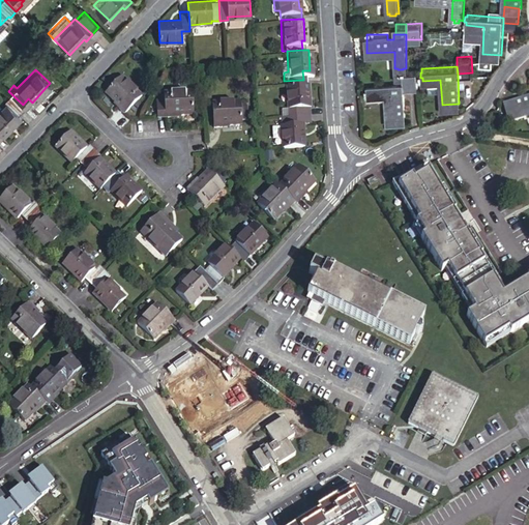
[(404,81),(404,86),(417,86),(416,70),(403,71),(404,81)]
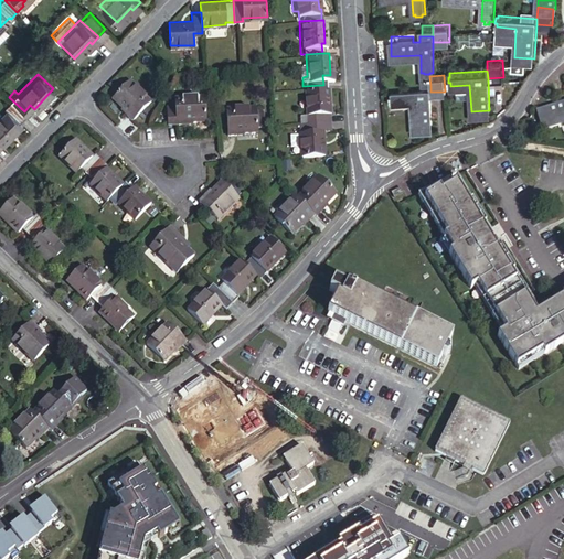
[(129,77),(113,94),(128,109),(126,110),(132,117),(150,98),(129,77)]
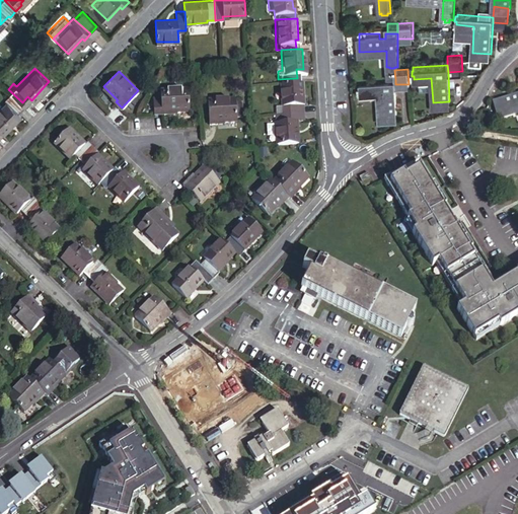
[(297,78),(278,79),(279,101),(281,101),(282,109),(299,108),(298,100),(300,100),(300,78),(297,78)]
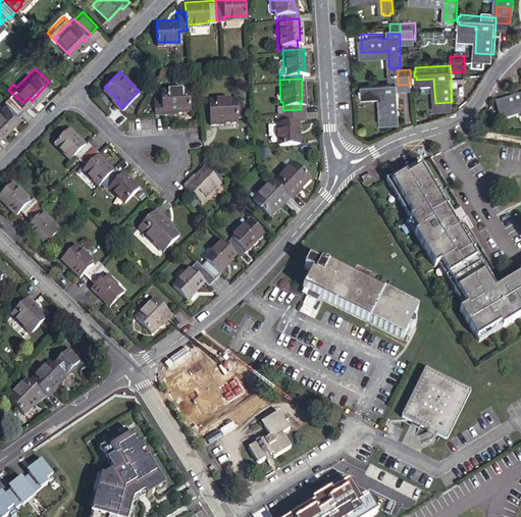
[(398,85),(398,80),(362,82),(363,85),(361,85),(361,89),(363,89),(363,92),(380,91),(382,117),(400,117),(398,85)]
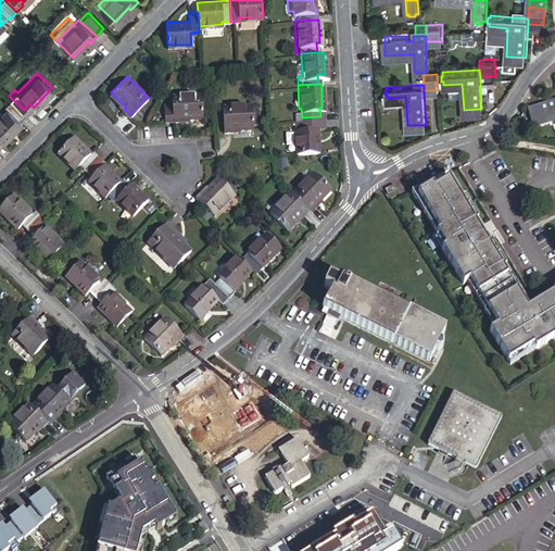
[(164,103),(165,120),(174,119),(174,117),(194,116),(193,92),(164,95),(164,103)]
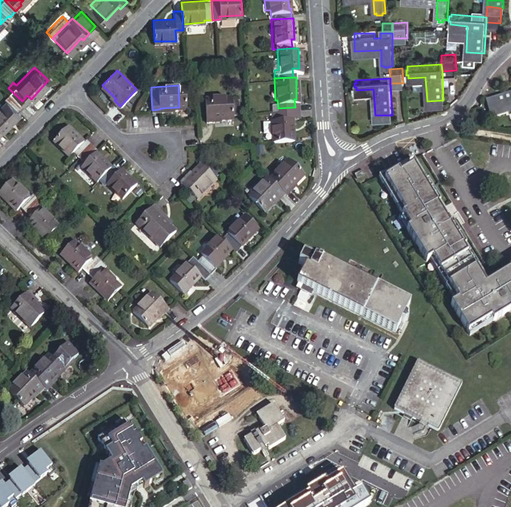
[(510,90),(507,92),(506,86),(490,91),(494,108),(510,103),(510,90)]
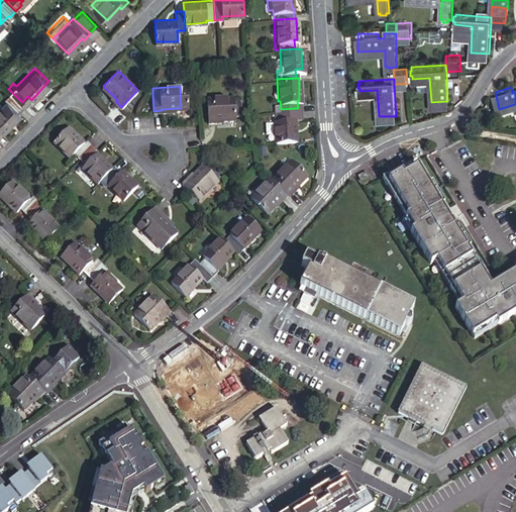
[(22,102),(8,89),(2,94),(5,97),(0,102),(0,127),(2,129),(19,111),(16,108),(22,102)]
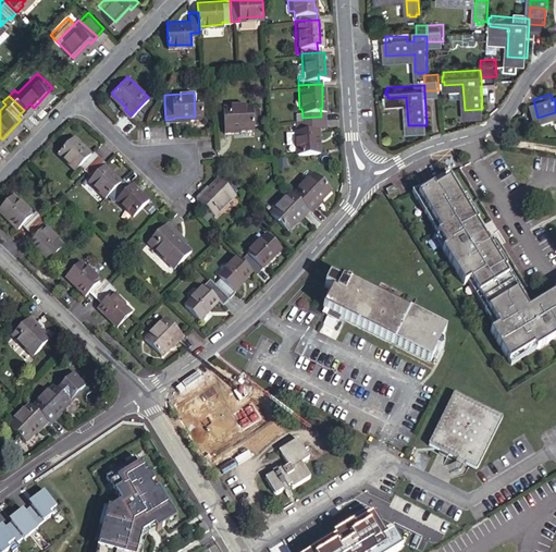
[(252,105),(222,106),(224,132),(234,131),(234,129),(255,127),(252,105)]
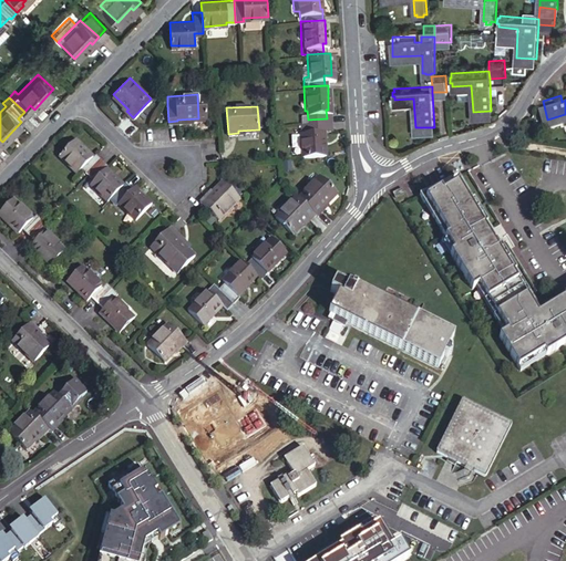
[(327,118),(308,120),(308,128),(298,130),(297,130),(298,154),(322,152),(321,127),(327,127),(327,118)]
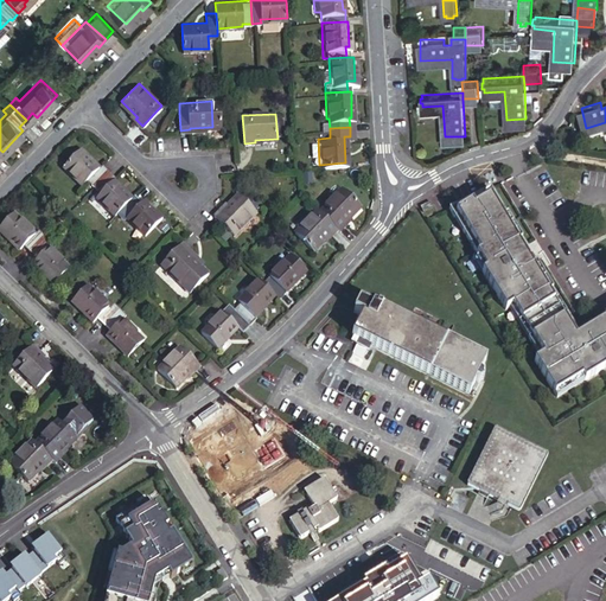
[(330,138),(330,128),(319,129),(319,139),(330,138)]
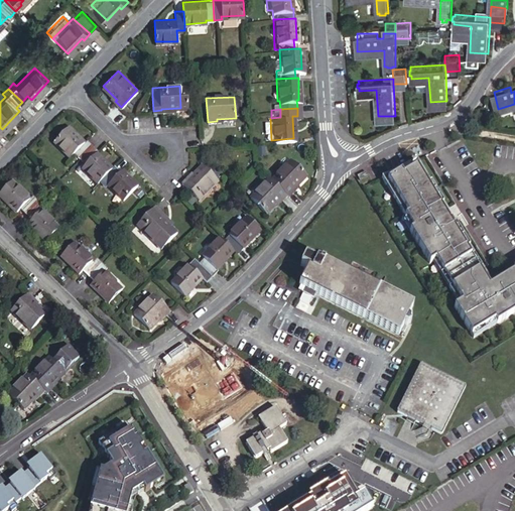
[(72,151),(78,157),(91,143),(85,137),(83,139),(68,125),(51,140),(68,155),(72,151)]
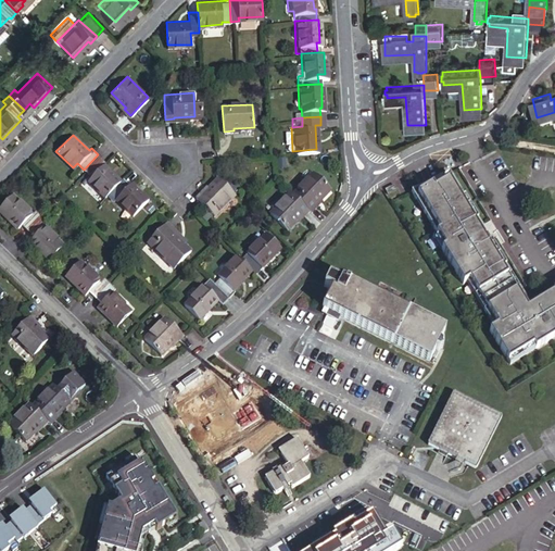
[(84,170),(90,175),(86,179),(98,191),(106,191),(118,178),(102,162),(104,160),(98,154),(84,170)]
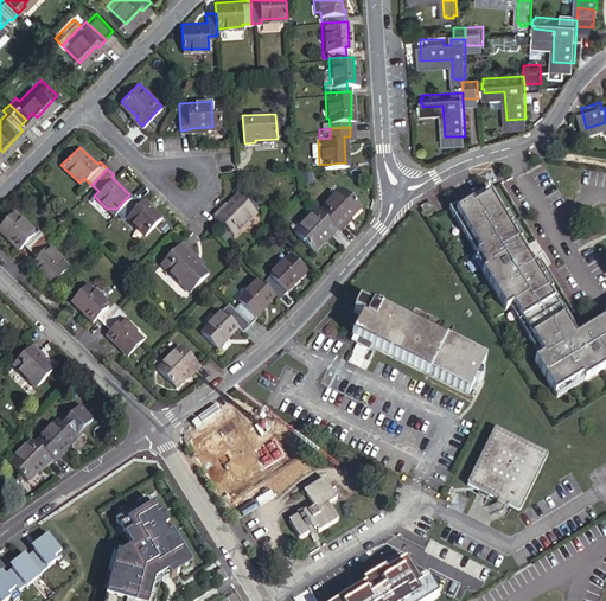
[(474,228),(471,230),(484,251),(480,254),(514,307),(520,304),(549,353),(541,358),(561,391),(589,375),(591,378),(605,369),(605,319),(581,336),(552,287),(555,285),(540,259),(536,261),(522,237),(525,236),(511,211),(508,213),(495,193),(498,191),(495,185),(457,208),(463,217),(466,215),(474,228)]
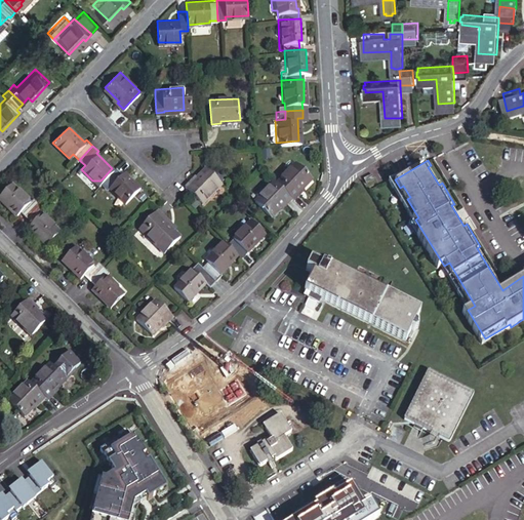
[(277,182),(292,197),(294,198),(300,192),(298,190),(312,176),(296,161),(277,182)]
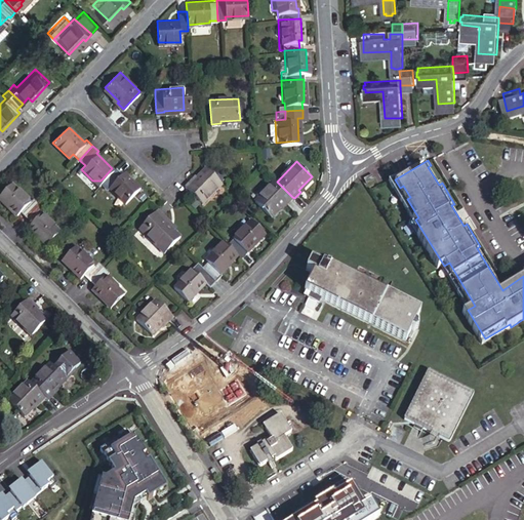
[(189,177),(183,184),(200,200),(220,180),(204,164),(194,174),(195,175),(191,180),(189,177)]
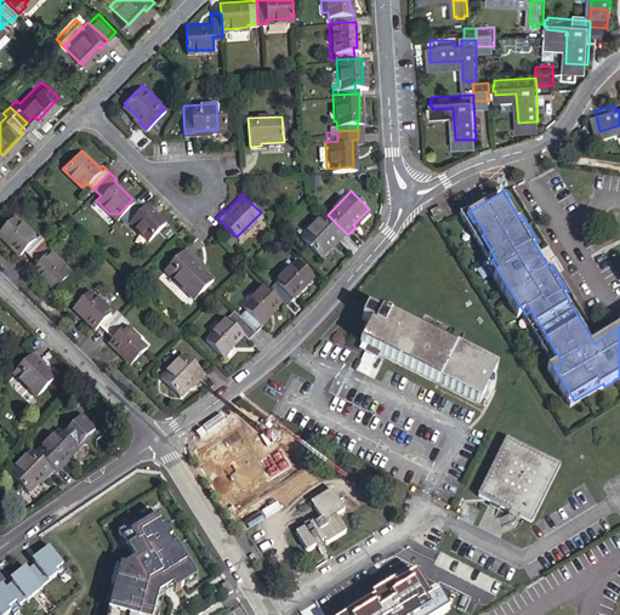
[(119,214),(126,221),(129,220),(148,238),(166,220),(147,200),(144,204),(136,195),(132,199),(119,214)]
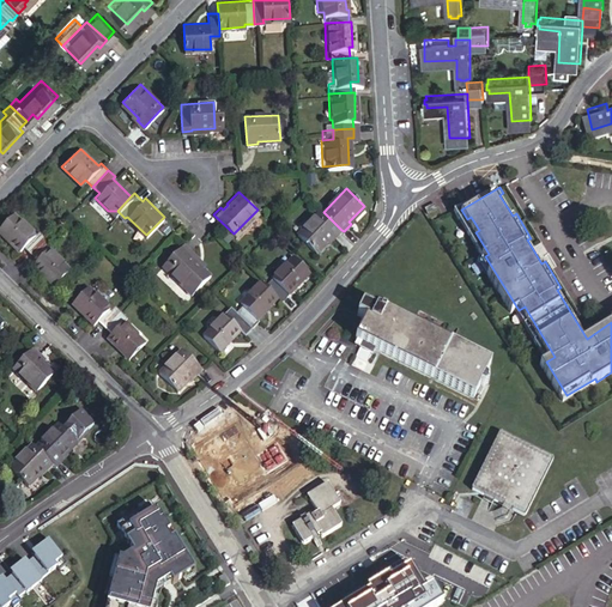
[(503,193),(500,195),(513,216),(516,213),(503,193)]
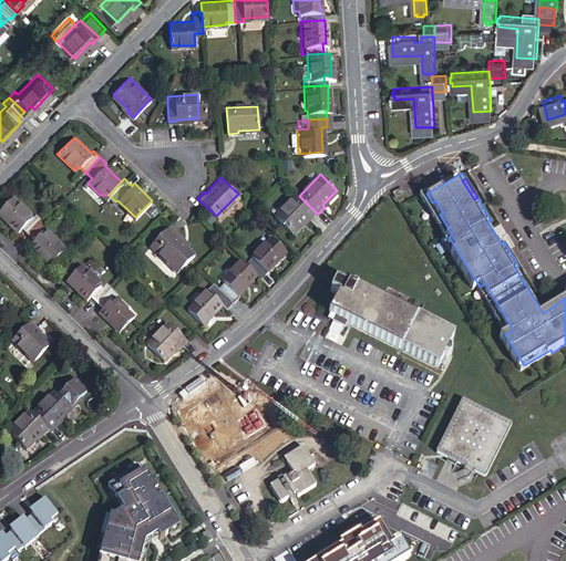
[(412,187),(405,190),(409,196),(415,191),(412,187)]
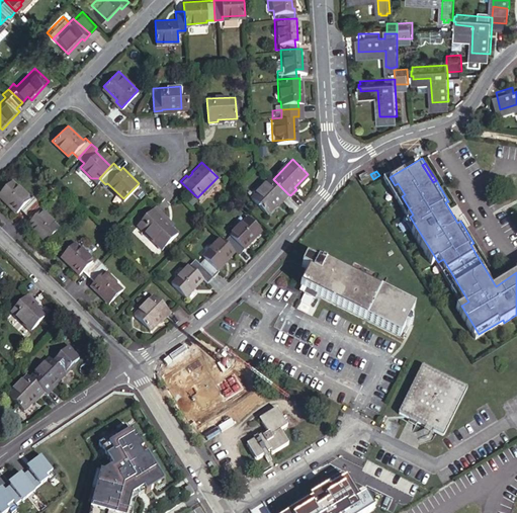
[(20,205),(25,210),(39,197),(33,191),(30,194),(13,178),(0,190),(0,191),(16,208),(20,205)]
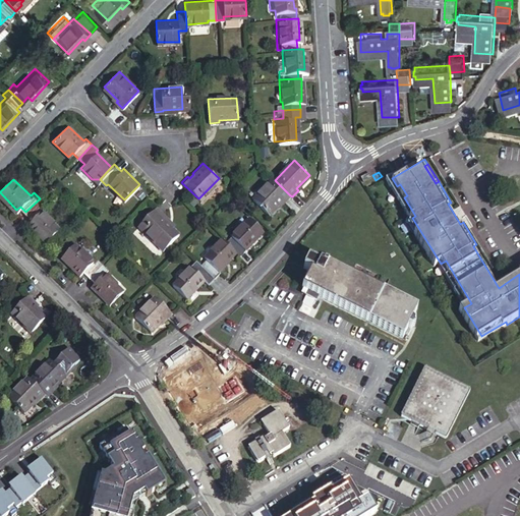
[(275,180),(274,179),(254,198),(269,214),(282,199),(284,203),(290,195),(275,180)]
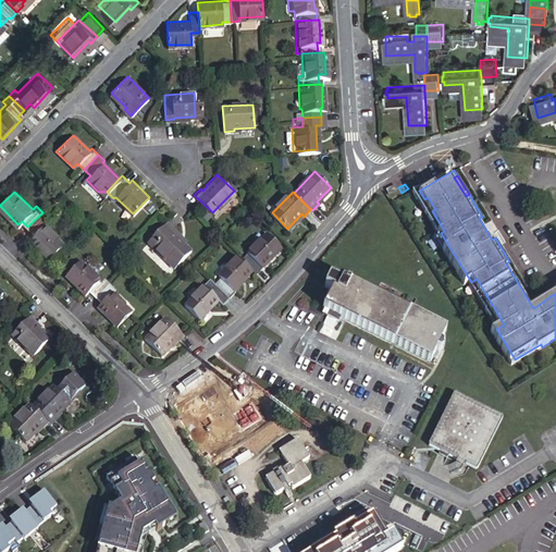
[(428,197),(424,199),(432,211),(435,209),(428,197)]
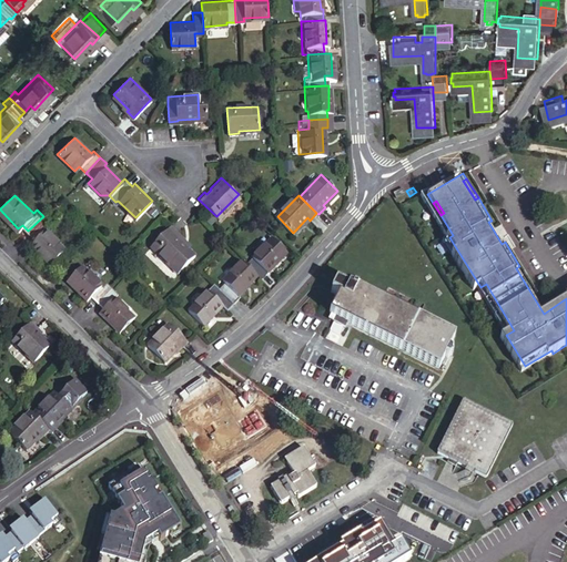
[(28,231),(34,236),(30,241),(51,261),(66,245),(46,225),(49,222),(43,216),(28,231)]
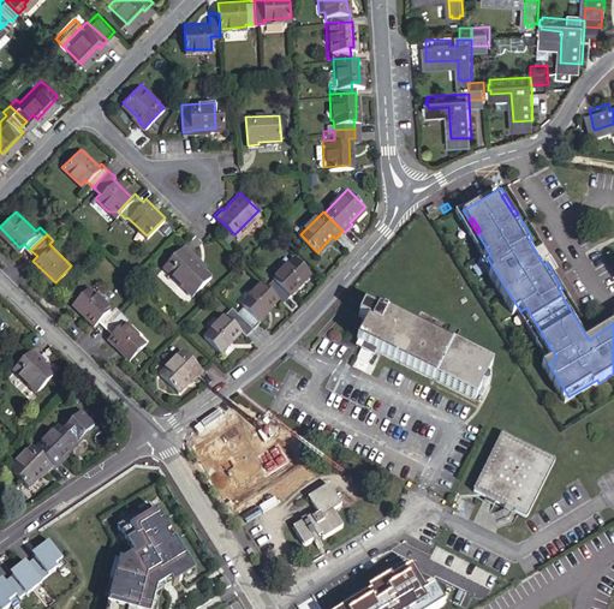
[(532,239),(529,240),(543,264),(547,262),(532,239)]
